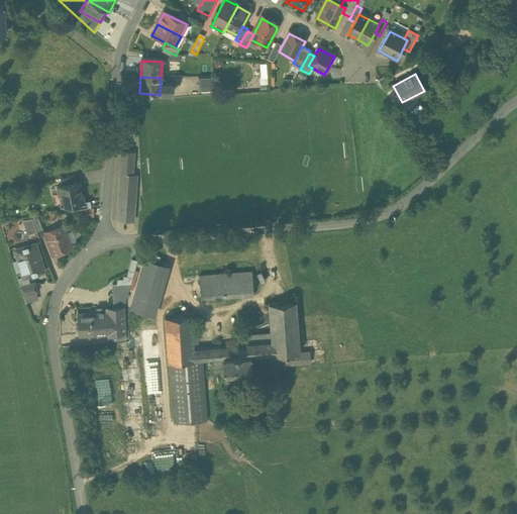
[(385,78),(378,81),(384,92),(390,88),(385,78)]
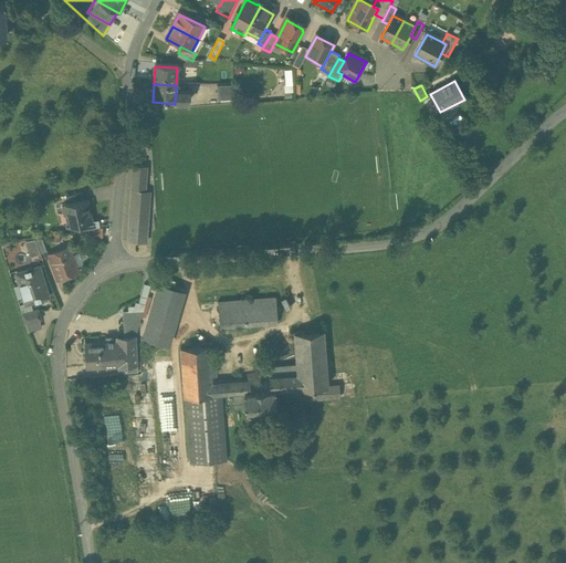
[(233,87),(217,87),(218,103),(234,102),(233,87)]
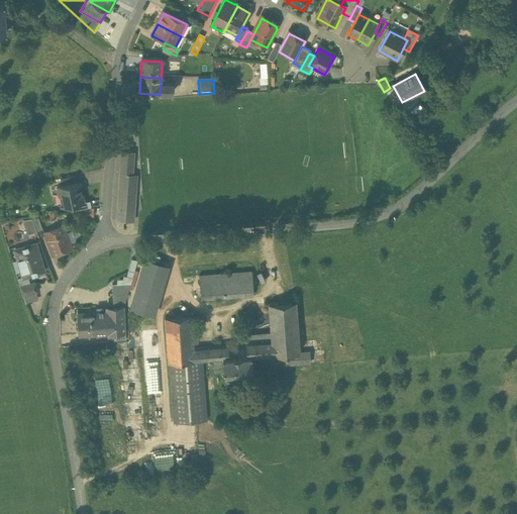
[(174,85),(161,84),(160,95),(172,94),(174,93),(174,85)]
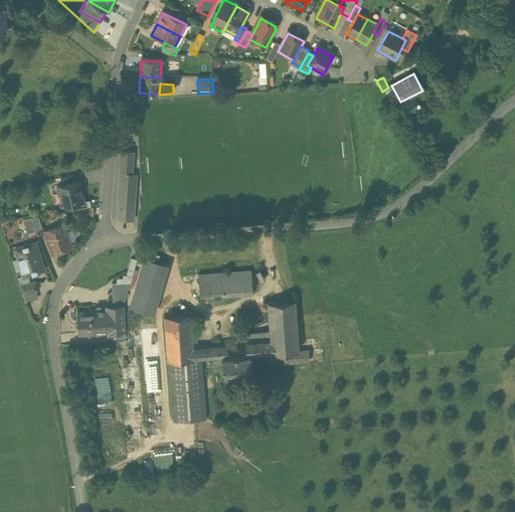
[(134,154),(121,153),(117,221),(133,222),(135,196),(131,195),(134,154)]
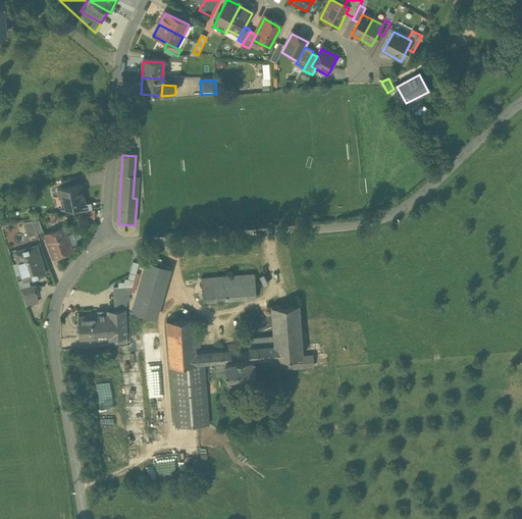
[(75,179),(60,183),(62,190),(76,187),(75,179)]
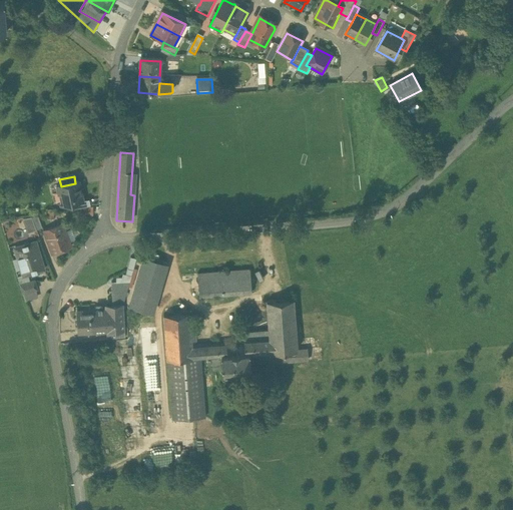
[(61,186),(56,187),(58,196),(61,195),(63,205),(82,201),(78,182),(75,183),(61,186)]
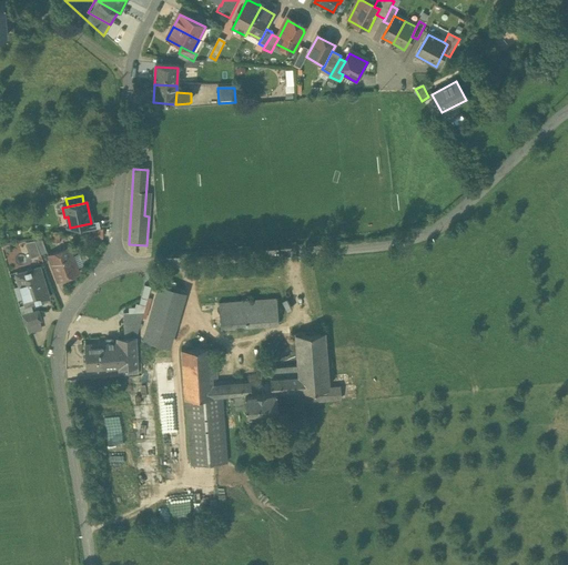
[(94,240),(103,240),(103,231),(94,231),(94,240)]
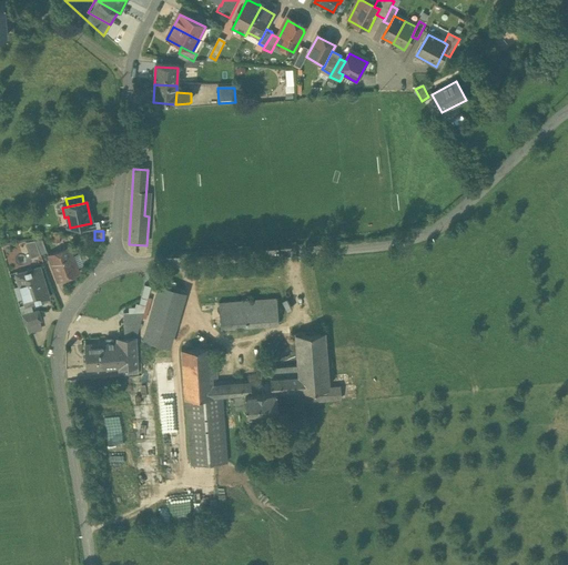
[(42,241),(34,242),(40,256),(47,254),(42,241)]
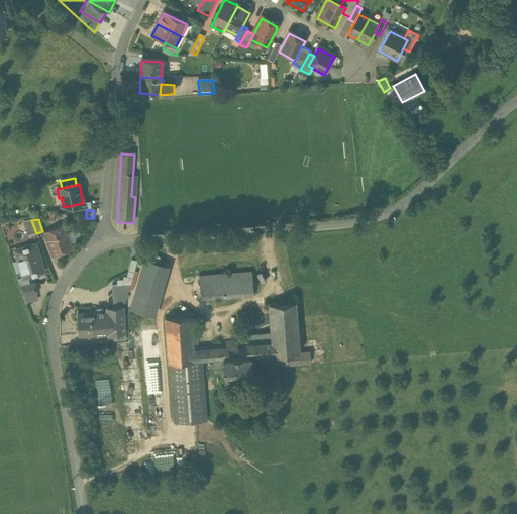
[(63,227),(43,234),(53,258),(72,250),(63,227)]
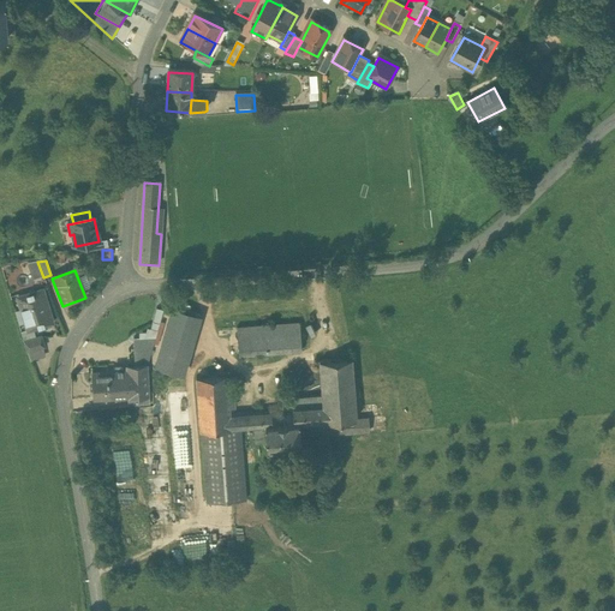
[(42,292),(18,299),(28,331),(49,325),(47,316),(49,316),(42,292)]
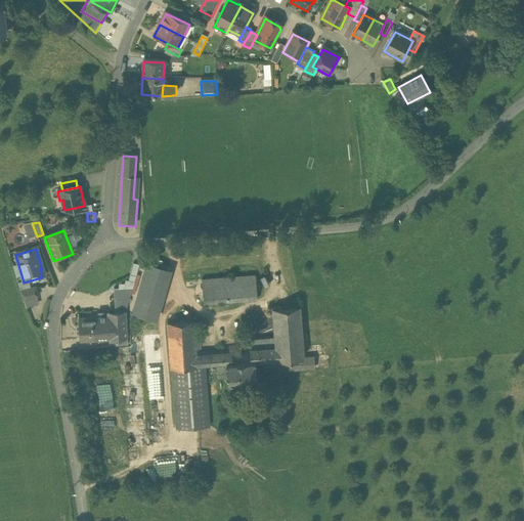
[(133,265),(128,283),(134,285),(139,267),(133,265)]
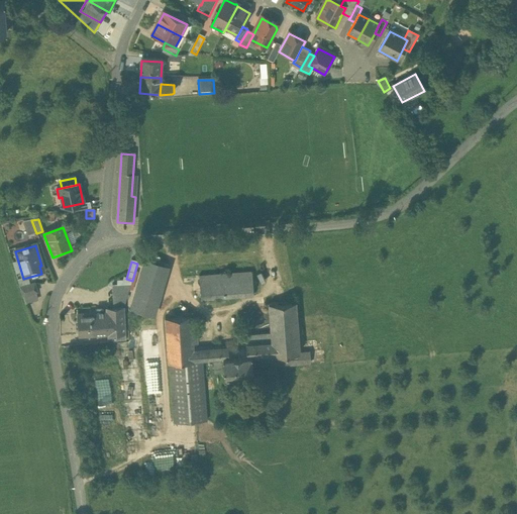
[(168,268),(144,262),(130,311),(153,317),(168,268)]
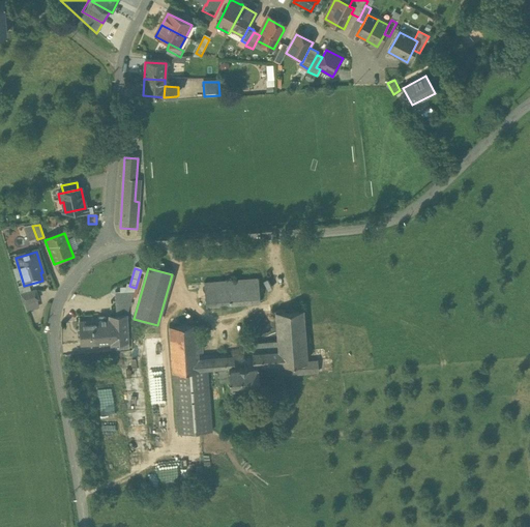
[(258,281),(204,285),(206,310),(260,305),(258,281)]
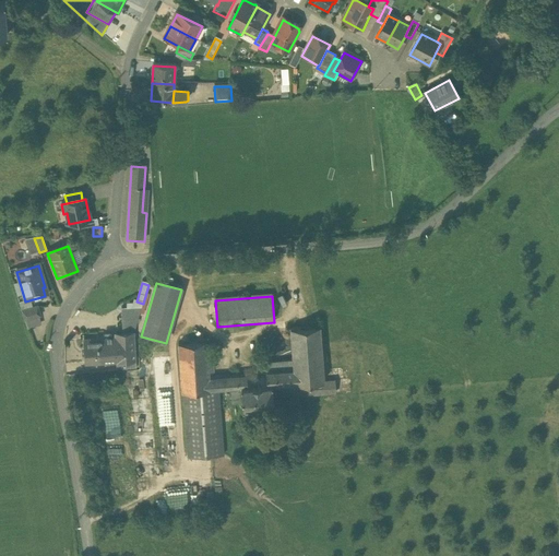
[(37,308),(23,312),(26,321),(39,317),(37,308)]
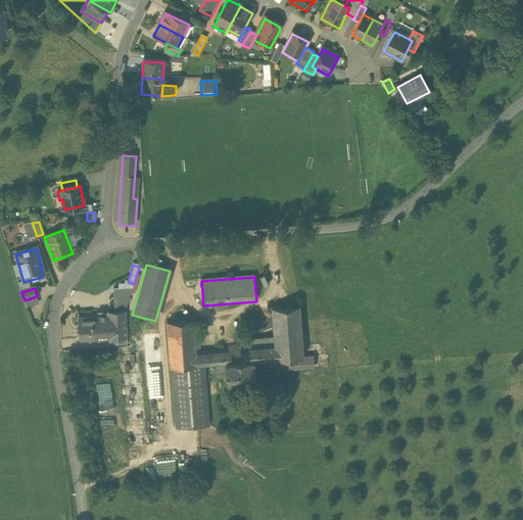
[(132,289),(113,290),(114,300),(129,299),(132,289)]
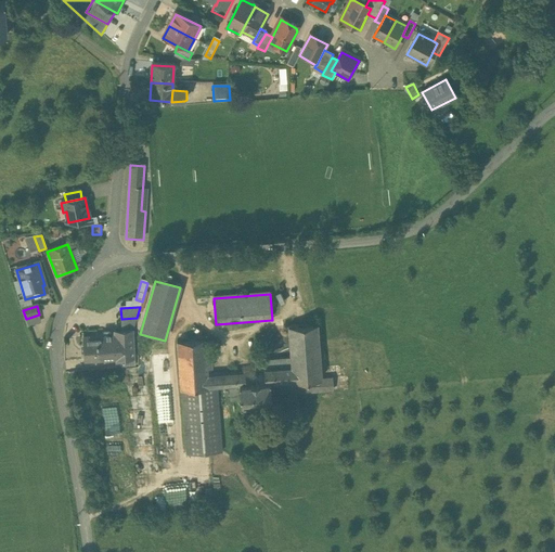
[(137,318),(121,319),(121,332),(133,332),(137,318)]
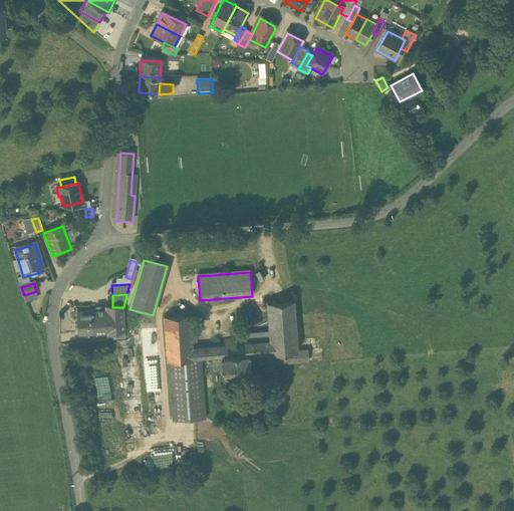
[(294,301),(266,303),(269,331),(269,342),(270,354),(298,352),(297,344),(302,343),(301,328),(296,328),(294,301)]
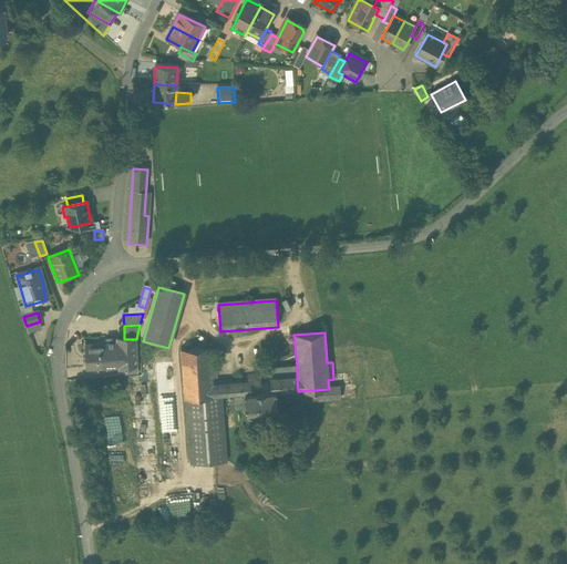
[(124,339),(116,340),(116,341),(116,345),(85,347),(86,370),(117,369),(119,370),(125,369),(125,370),(126,370),(126,369),(130,369),(137,368),(136,360),(137,360),(136,339),(124,339)]
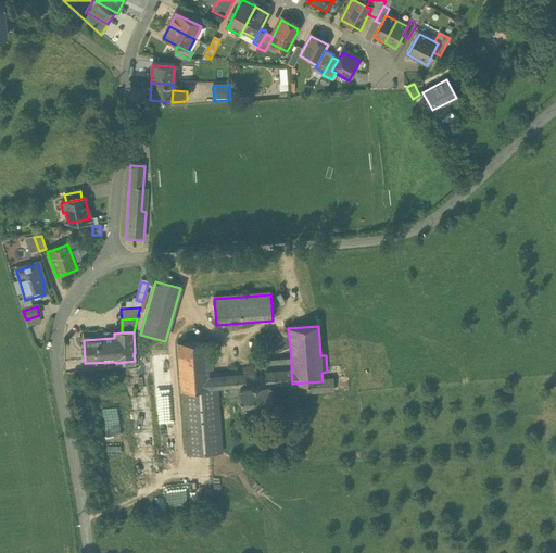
[(205,341),(177,343),(180,392),(181,392),(210,390),(209,385),(209,378),(207,371),(206,352),(205,341)]
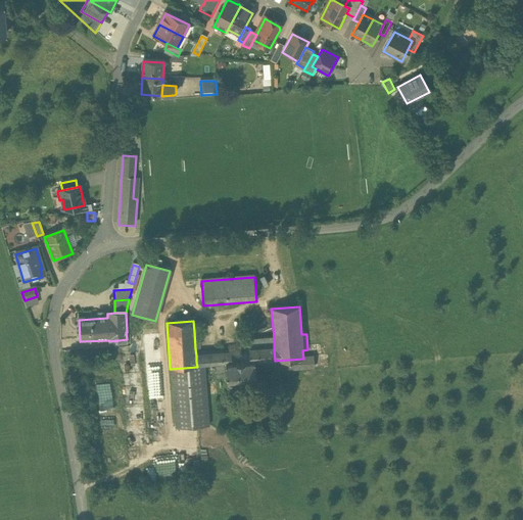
[(248,339),(249,349),(274,348),(274,337),(248,339)]
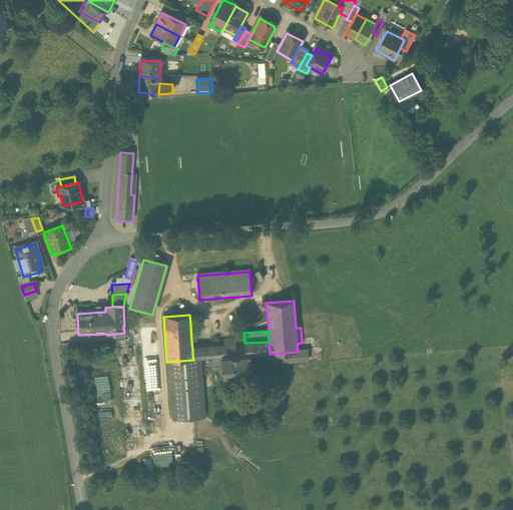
[(269,342),(244,343),(244,347),(244,355),(249,354),(249,355),(252,355),(270,354),(269,342)]
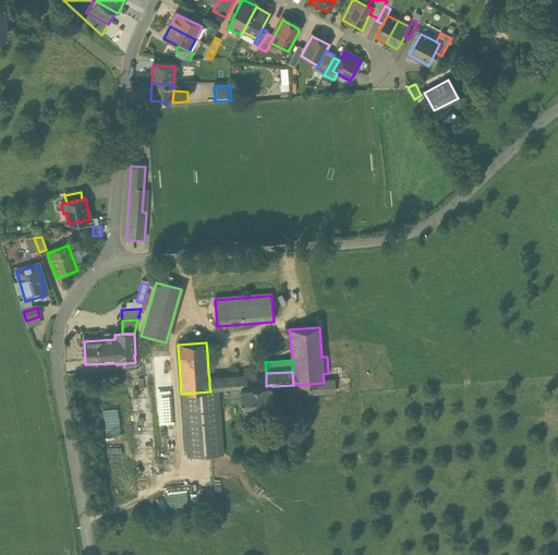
[(246,376),(209,379),(209,386),(210,391),(218,390),(240,389),(240,388),(246,387),(246,379),(246,376)]
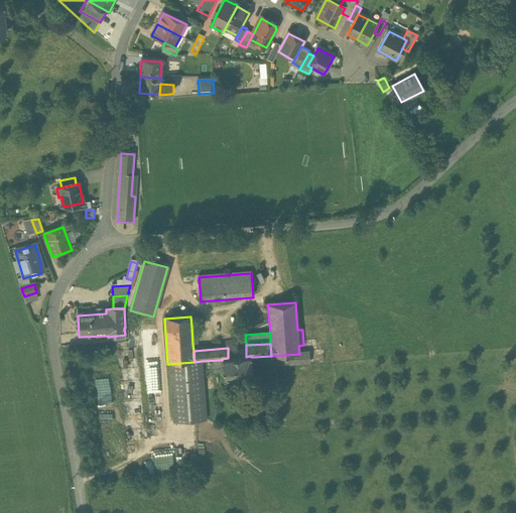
[(246,349),(228,351),(228,358),(246,357),(246,349)]
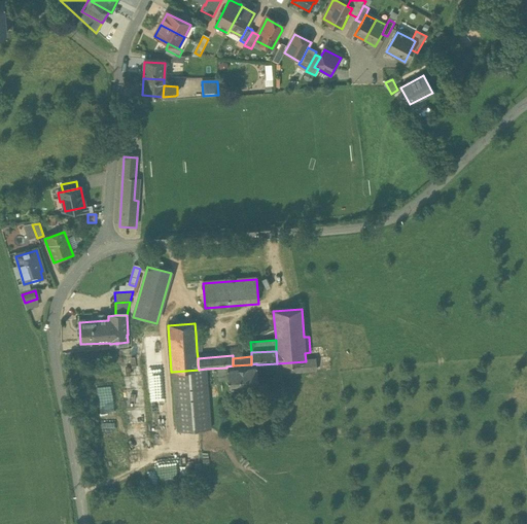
[(306,369),(306,373),(317,372),(316,360),(306,361),(306,369)]
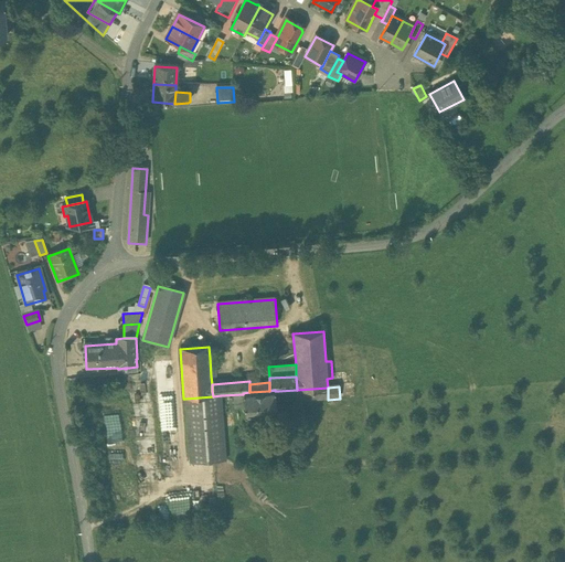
[(278,391),(279,399),(288,399),(289,403),(328,400),(328,395),(328,388),(297,390),(278,391)]
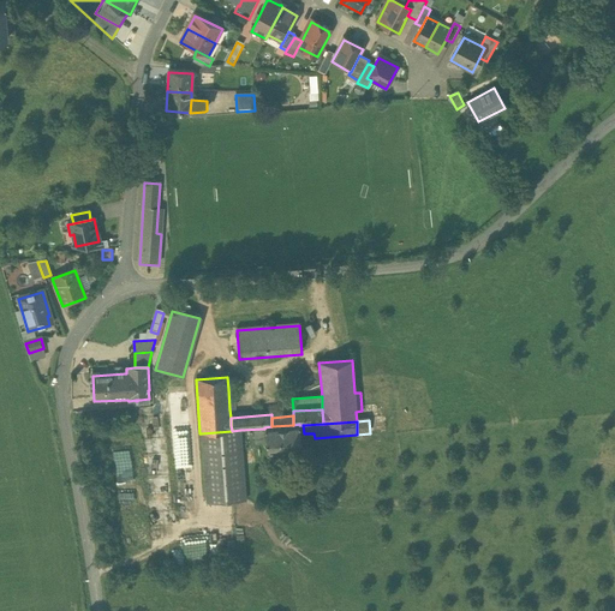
[(272,426),(264,427),(264,429),(267,450),(300,448),(299,425),(299,424),(293,425),(272,426)]
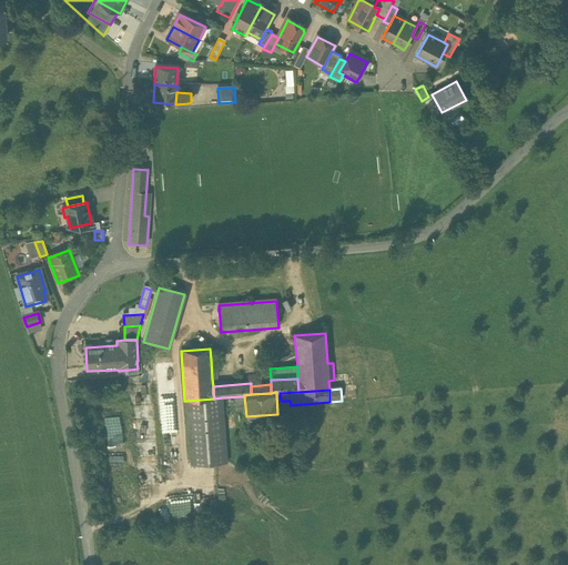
[(214,399),(185,401),(191,467),(227,464),(222,397),(214,399)]
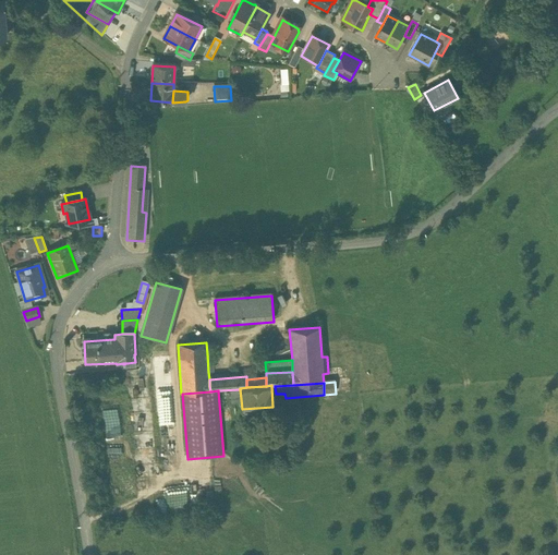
[(105,411),(107,444),(121,444),(119,411),(105,411)]
